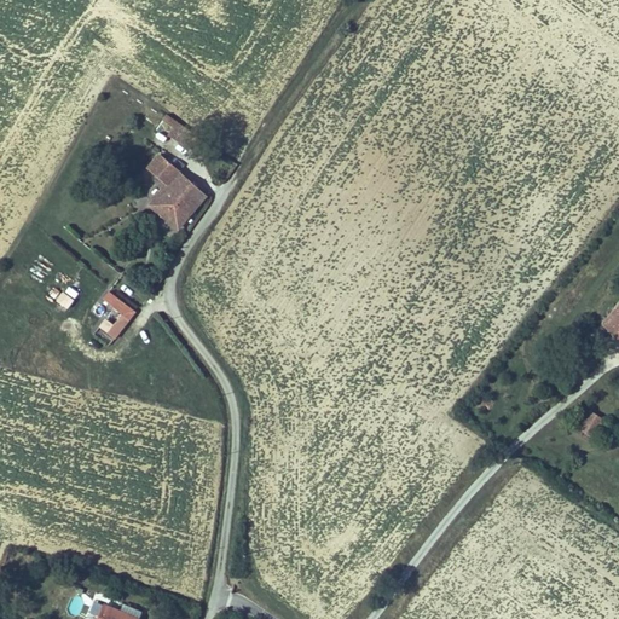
[(157,128),(191,149),(200,136),(166,115),(157,128)]
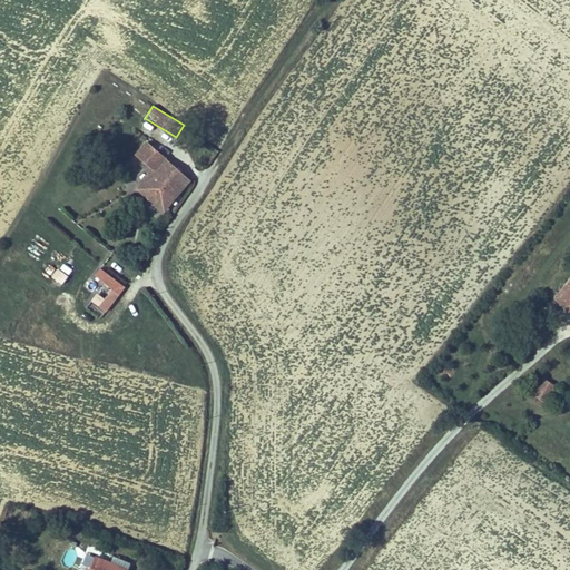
[(164,155),(154,147),(143,163),(147,165),(153,169),(164,155)]
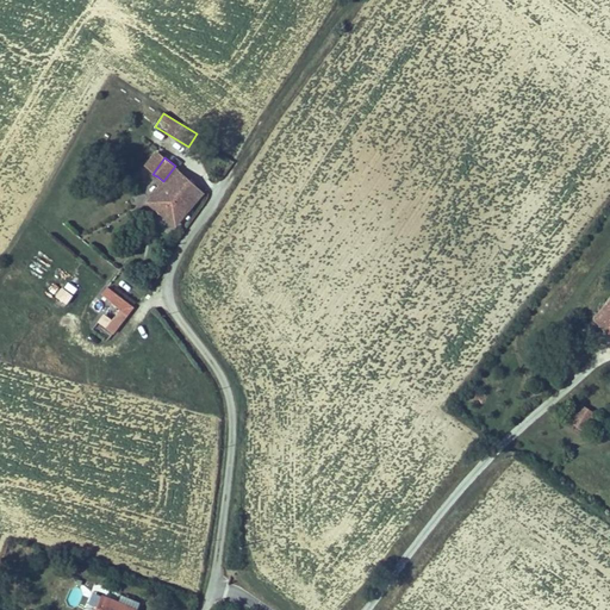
[(172,192),(186,174),(175,166),(163,181),(157,176),(136,205),(163,225),(182,200),(172,192)]
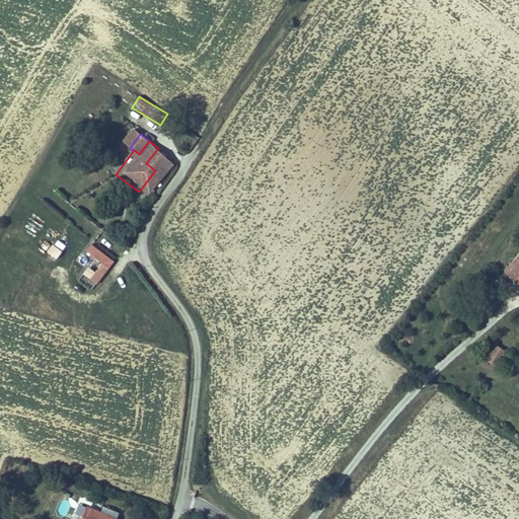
[(155,170),(166,155),(158,148),(146,163),(155,170)]
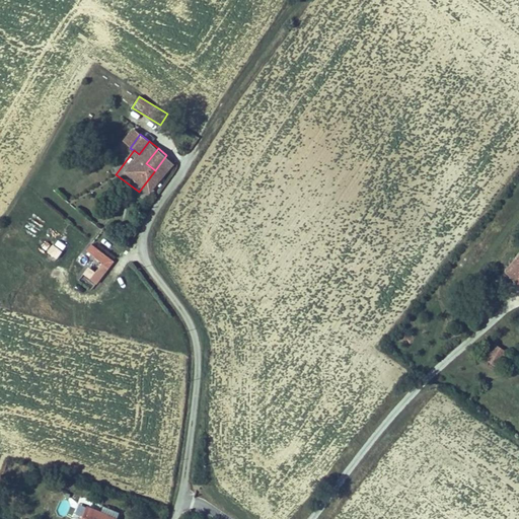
[(43,249),(58,260),(63,251),(48,241),(43,249)]
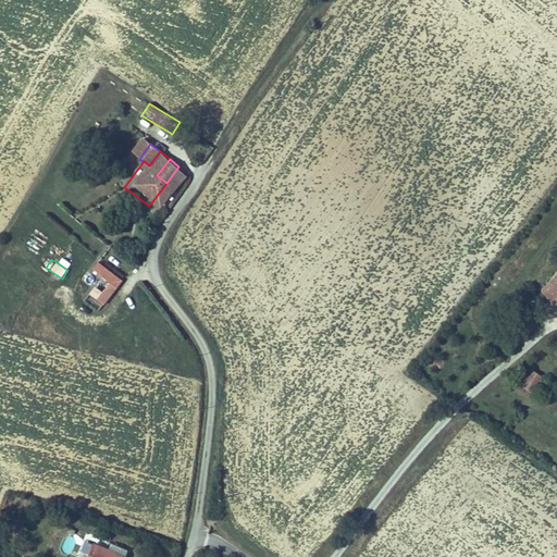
[(99,289),(95,286),(88,295),(103,306),(123,281),(98,262),(90,271),(104,282),(99,289)]
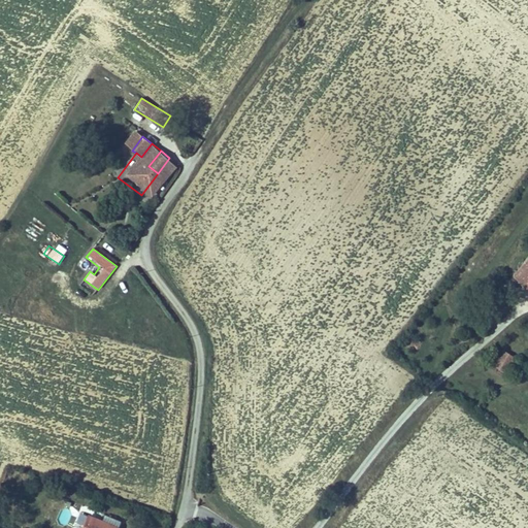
[(527,285),(527,272),(517,285),(523,291),(527,285)]
